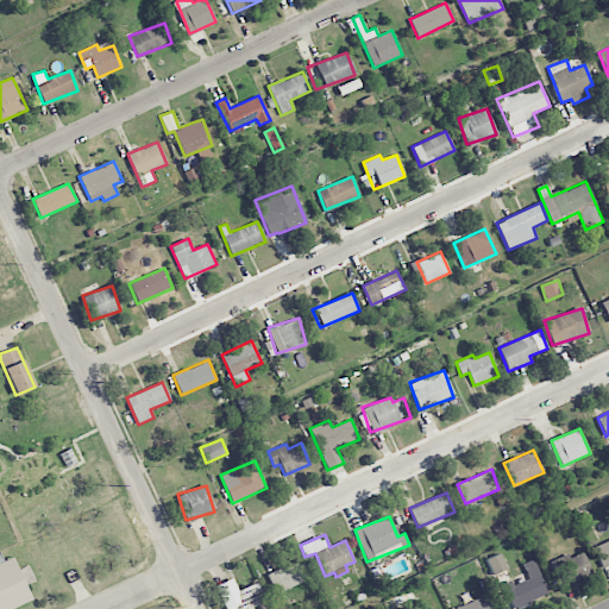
[(608,539),(594,547),(602,566),(608,563),(608,539)]
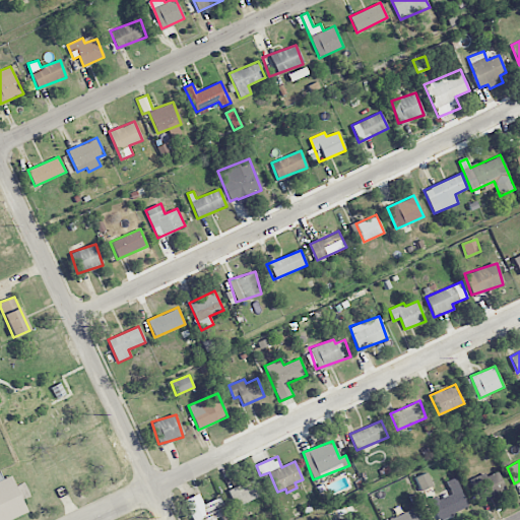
[(475,492),(480,490),(484,499),(506,490),(498,471),(486,476),(484,472),(469,479),(475,492)]
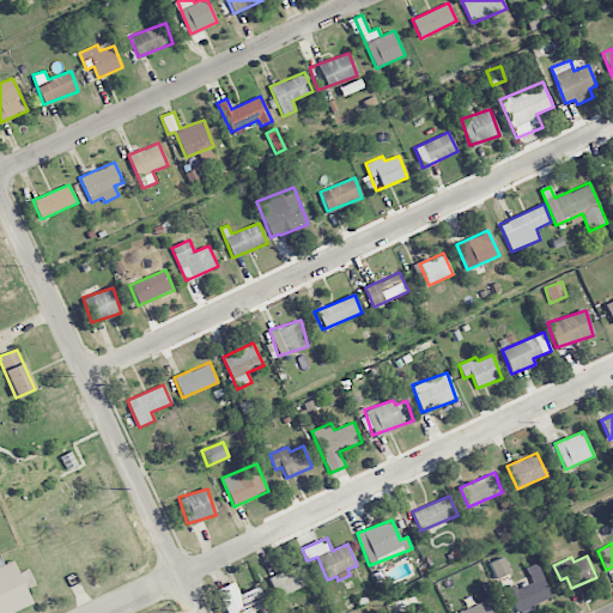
[(495,580),(509,572),(503,557),(487,563),(495,580)]
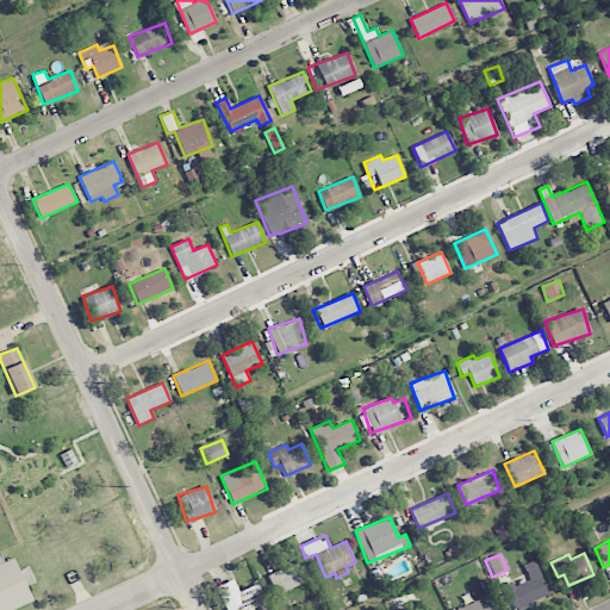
[(0,609),(31,597),(26,586),(37,582),(30,566),(19,571),(12,556),(1,561),(0,558),(0,609)]
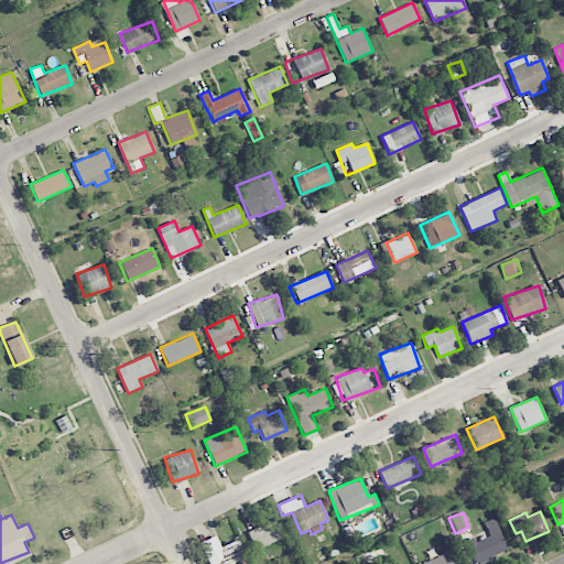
[(484,521),(489,534),(468,543),(475,563),(507,552),(495,518),(484,521)]
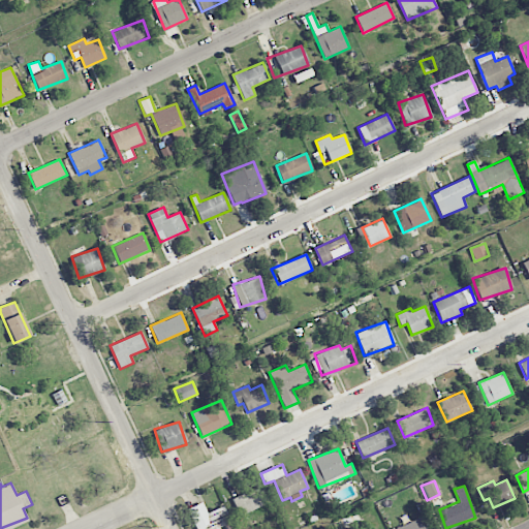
[(231,498),(238,515),(269,503),(262,487),(231,498)]
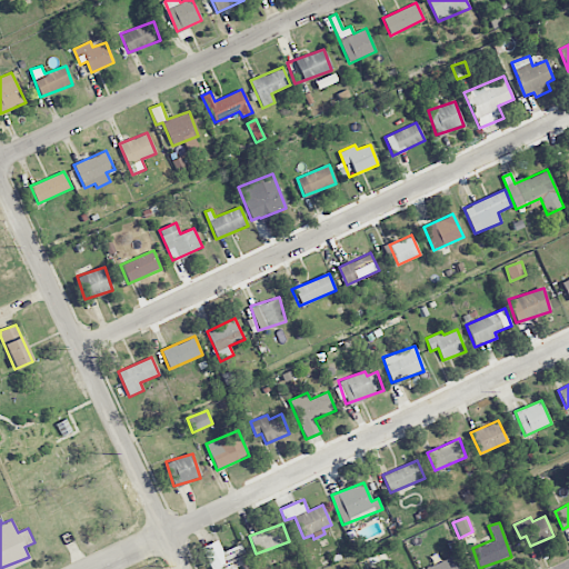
[(200,547),(209,568),(235,568),(235,567),(248,561),(240,543),(222,551),(217,540),(200,547)]
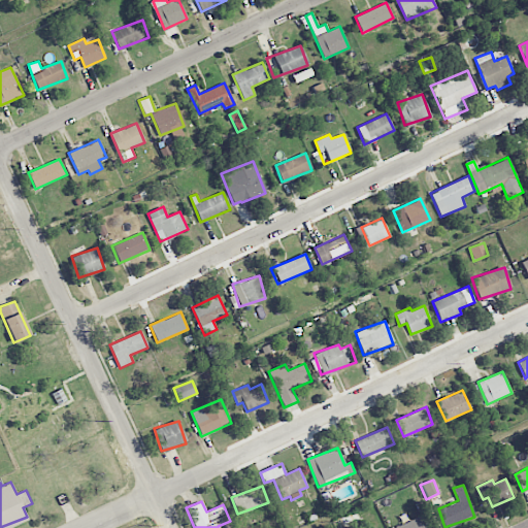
[(425,527),(420,516),(394,527),(425,527)]
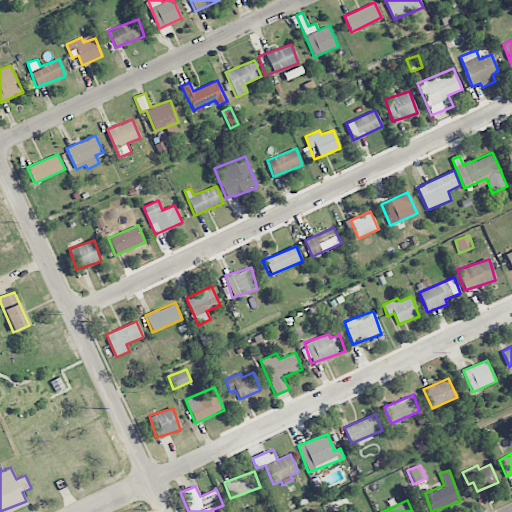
All buildings are outlined.
